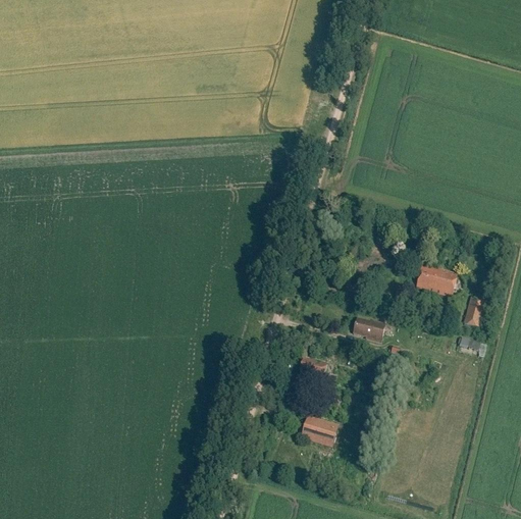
[(416,287),(427,289),(426,291),(451,297),(457,272),(421,264),(416,287)]
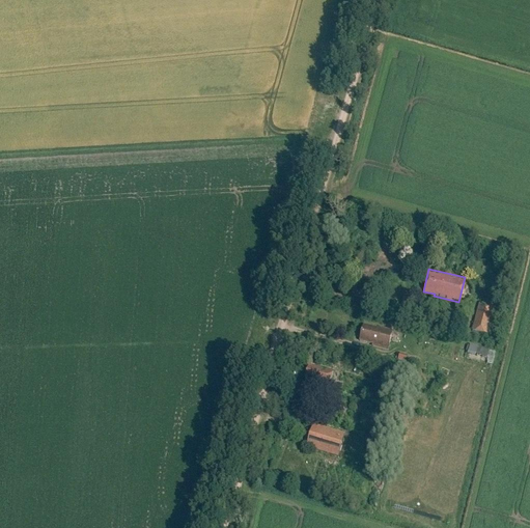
[(411,305),(414,295),(403,293),(400,303),(411,305)]
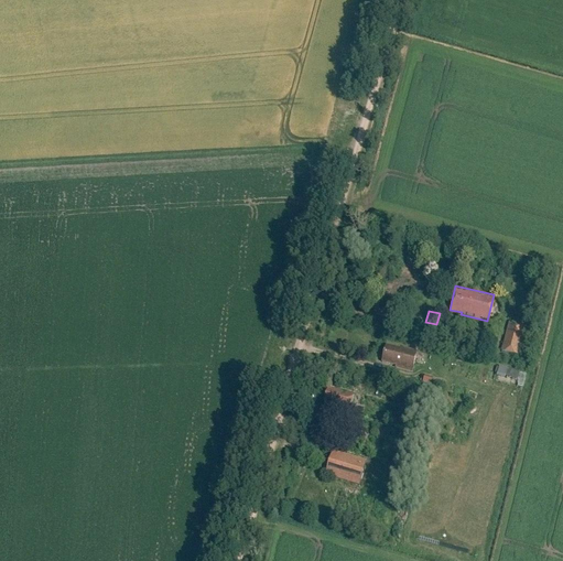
[(508,320),(500,348),(521,354),(529,325),(508,320)]
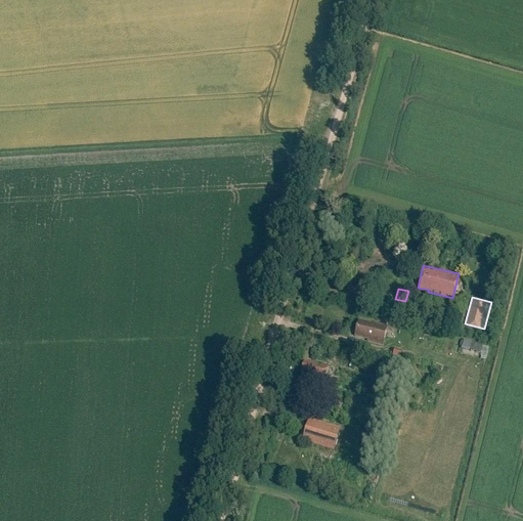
[(373,322),(358,318),(354,335),(366,338),(366,341),(381,345),(384,335),(386,324),(374,320),(373,322)]
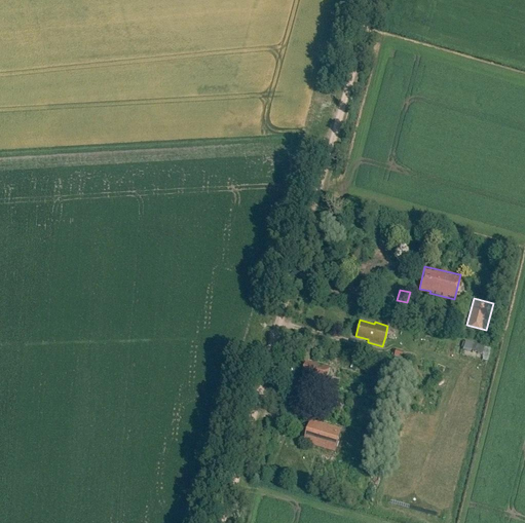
[(464,339),(463,347),(472,348),(473,340),(464,339)]
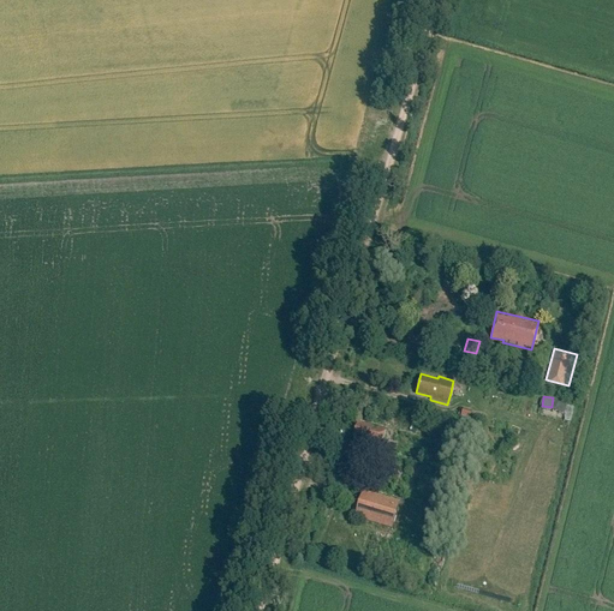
[(552,407),(565,411),(567,402),(554,399),(552,407)]
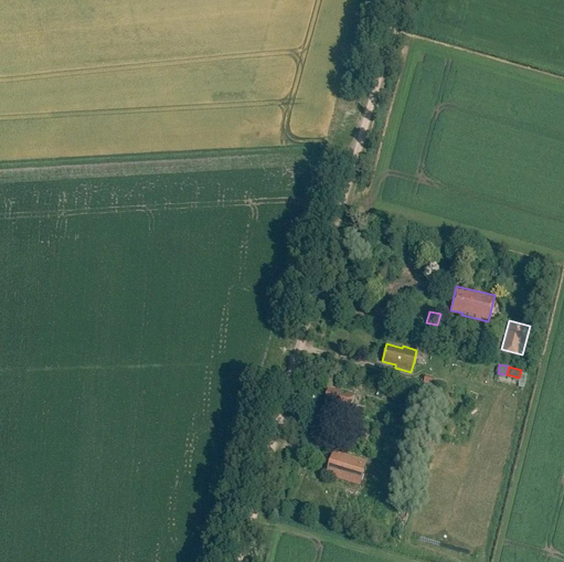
[(332,407),(349,413),(354,393),(338,389),(329,386),(325,402),(328,403),(327,405),(332,407)]
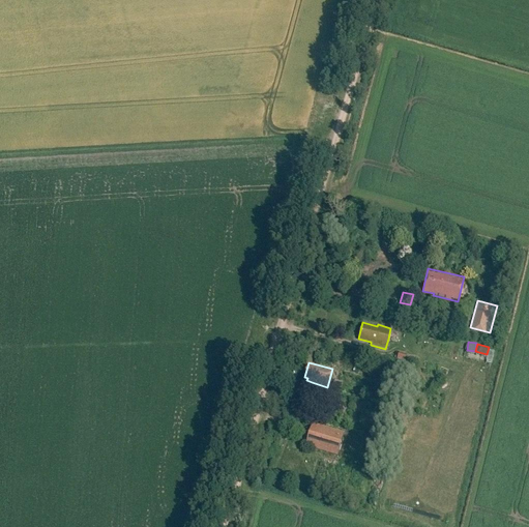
[(343,431),(312,421),(305,444),(336,454),(343,431)]
